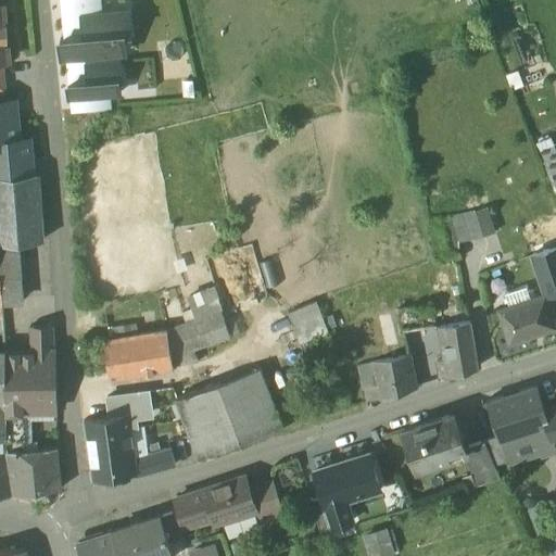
[(64,0),(68,38),(71,54),(61,55),(61,58),(71,57),(73,83),(67,83),(68,98),(70,97),(111,93),(118,92),(117,81),(119,81),(117,60),(101,61),(101,54),(125,52),(123,36),(129,35),(126,10),(97,13),(95,0),(64,0)]
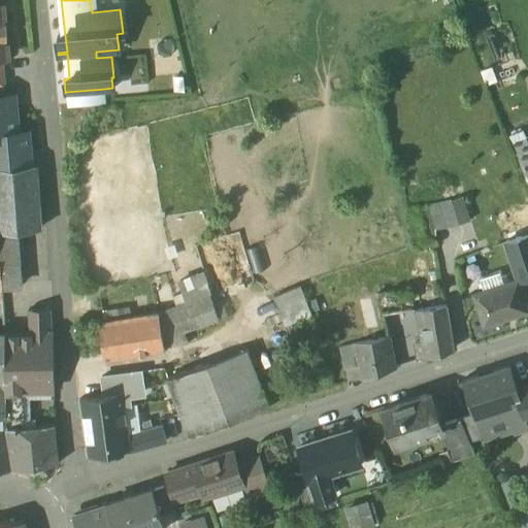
[(0,57),(9,57),(8,56),(4,42),(3,38),(7,38),(5,24),(2,24),(1,20),(3,6),(4,6),(4,4),(0,4),(0,57)]
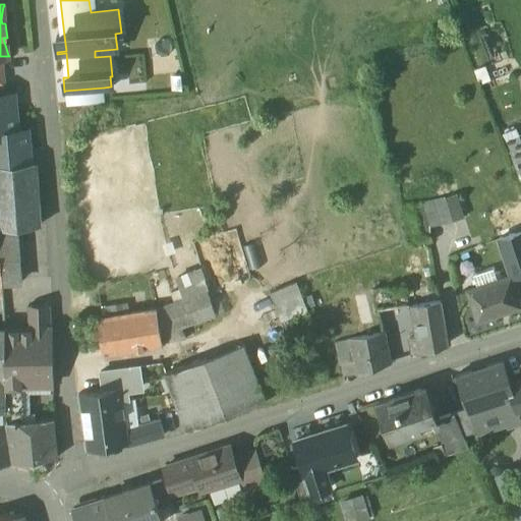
[(56,36),(57,52),(66,51),(64,36),(56,36)]
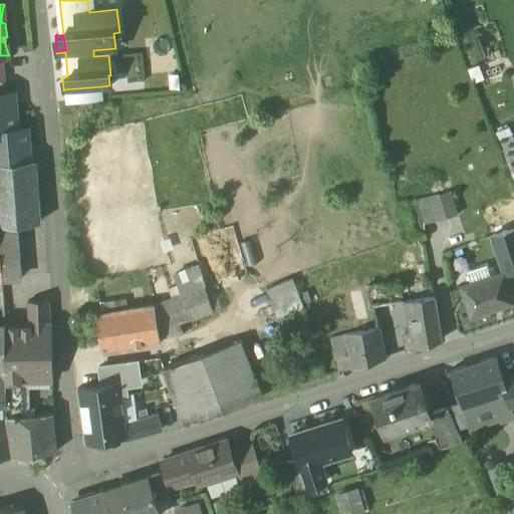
[(479,65),(467,70),(473,83),(484,79),(479,65)]
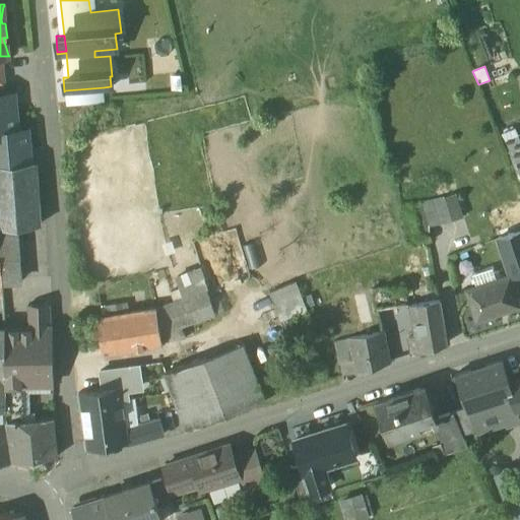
[(104,87),(65,90),(66,103),(105,100),(104,87)]
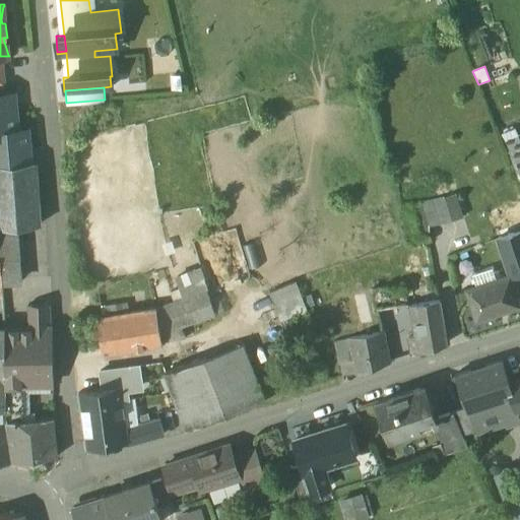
[(0,151),(28,149),(26,130),(15,131),(12,94),(4,95),(0,95),(0,151)]
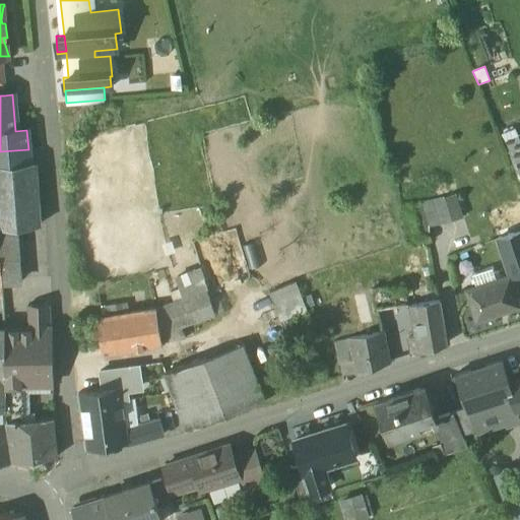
[(501,136),(508,153),(519,147),(519,141),(515,130),(501,136)]
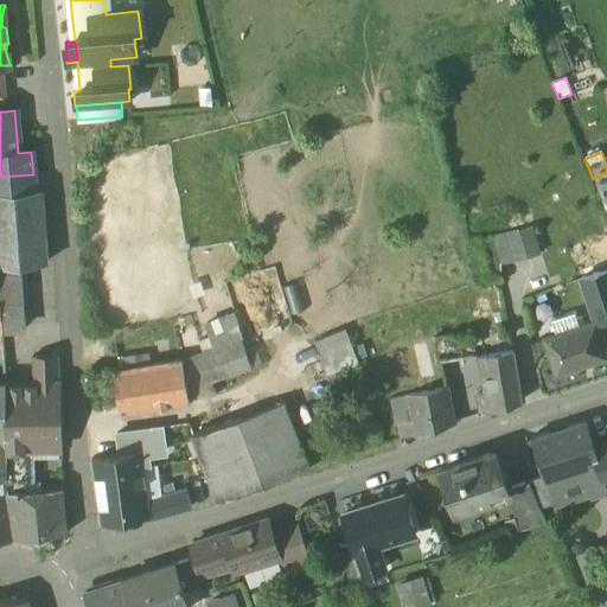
[(592,179),(606,216),(606,215),(606,172),(593,179),(592,179)]
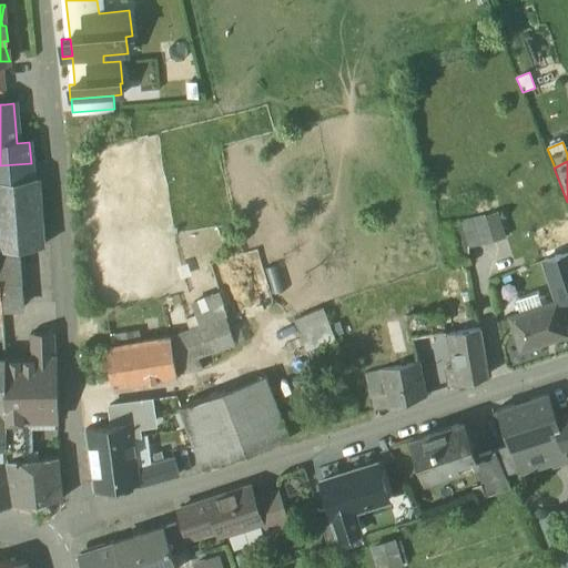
[(32,178),(31,163),(0,165),(0,175),(0,180),(32,178)]
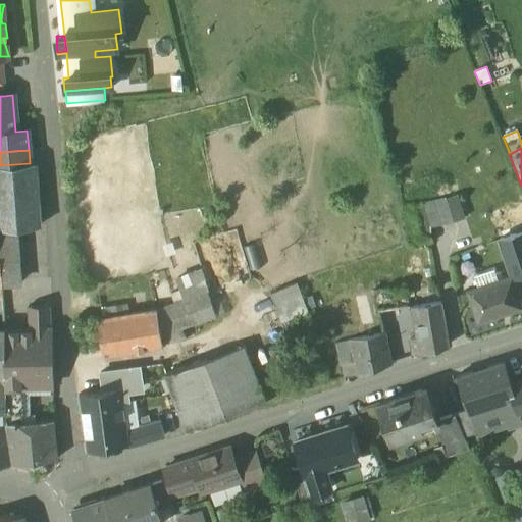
[(0,228),(40,225),(35,162),(30,163),(0,165),(0,164),(0,228)]
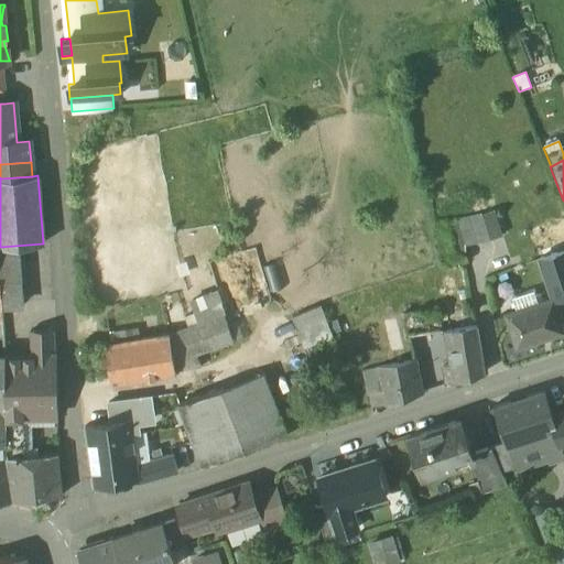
[(480,213),(488,236),(501,231),(494,208),(480,213)]
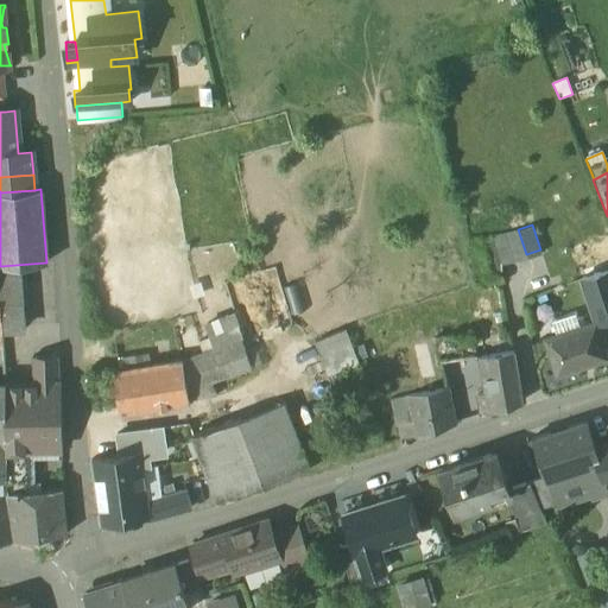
[(500,260),(501,263),(526,254),(518,229),(493,236),(500,260)]
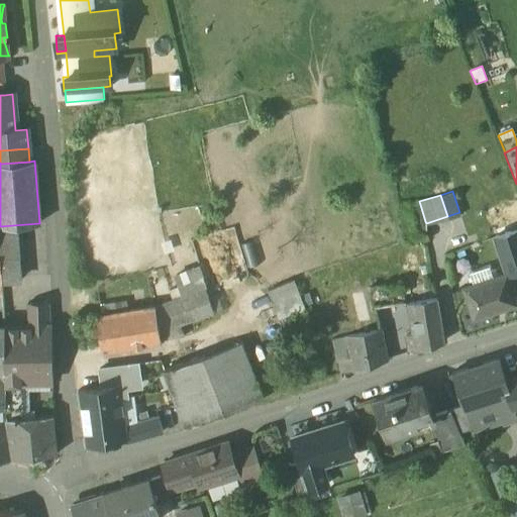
[(409,204),(410,209),(411,214),(413,224),(425,221),(419,201),(409,204)]
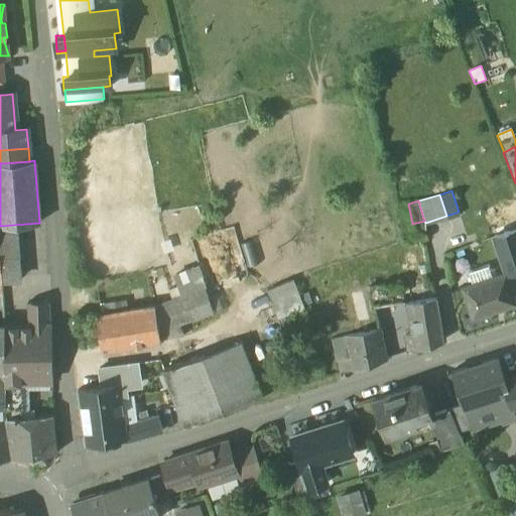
[(401,216),(406,237),(415,235),(414,230),(412,224),(410,214),(401,216)]
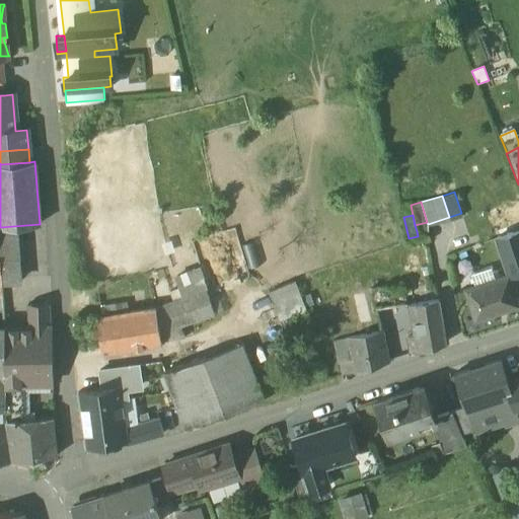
[(427,222),(415,225),(417,231),(428,231),(428,224),(427,222)]
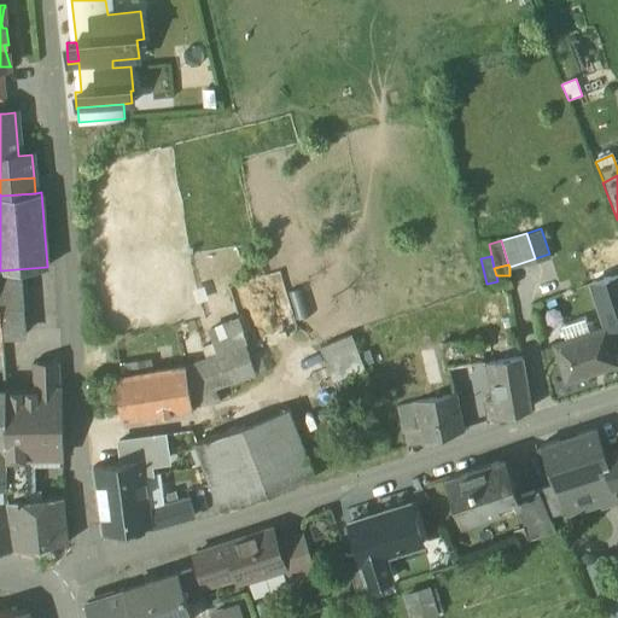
[(0,315),(1,326),(1,338),(19,337),(23,331),(19,275),(0,277),(0,315)]
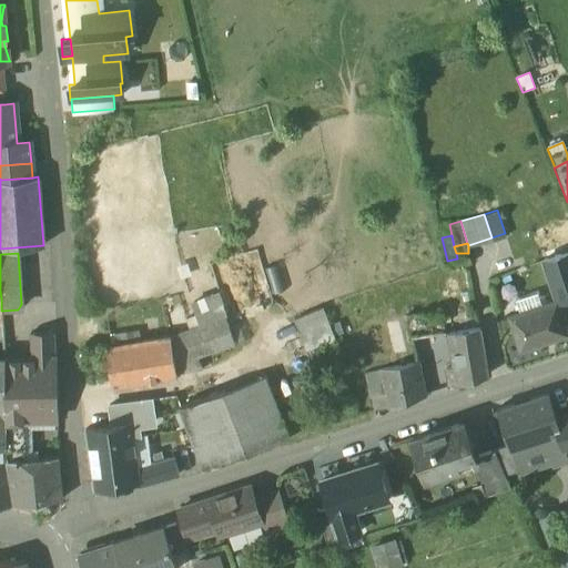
[(567,253),(543,262),(556,301),(557,304),(567,300),(567,253)]
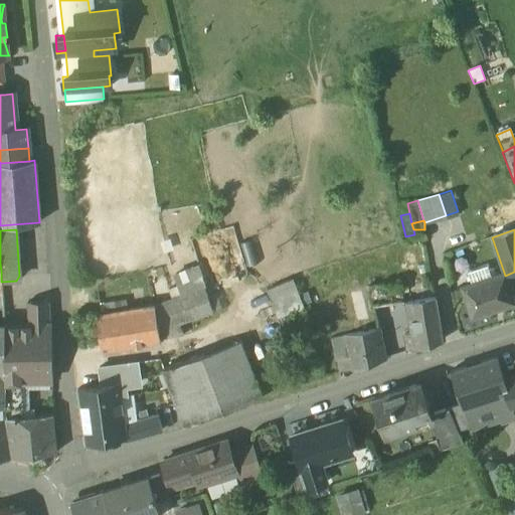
[(174,275),(181,297),(205,288),(198,265),(174,275)]
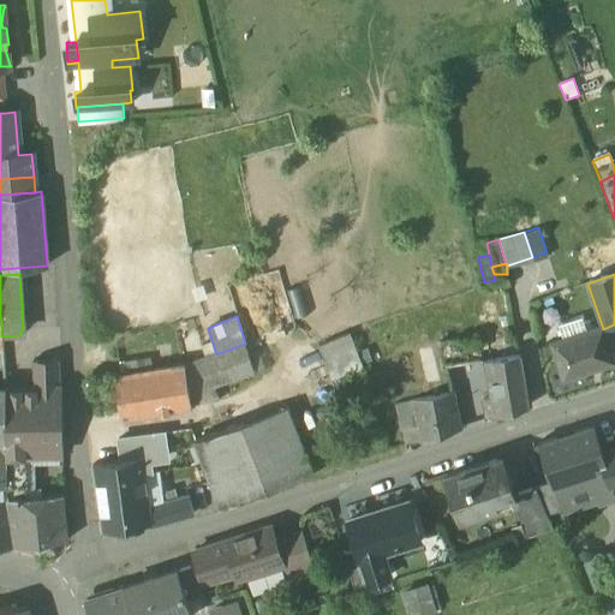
[(557,326),(562,340),(585,332),(581,318),(557,326)]
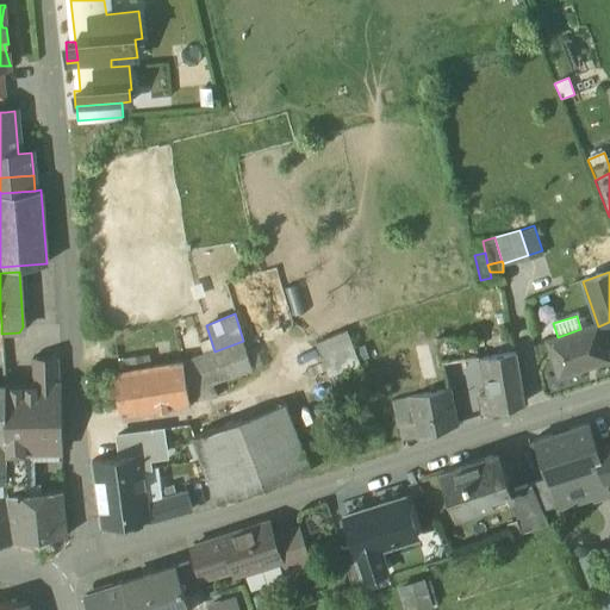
[(597,323),(580,329),(558,337),(547,341),(559,377),(609,360),(598,327),(597,323)]
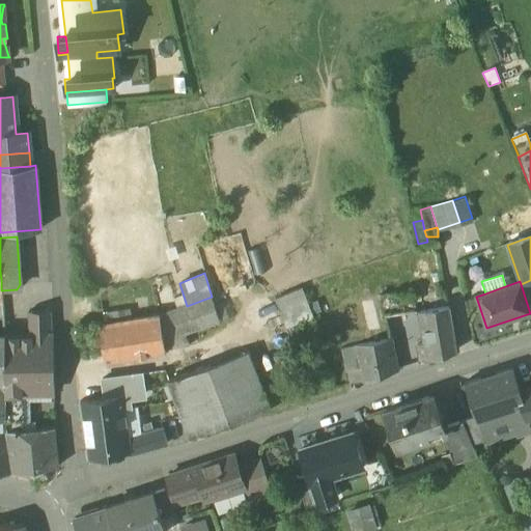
[(275,298),(286,327),(313,316),(302,287),(275,298)]
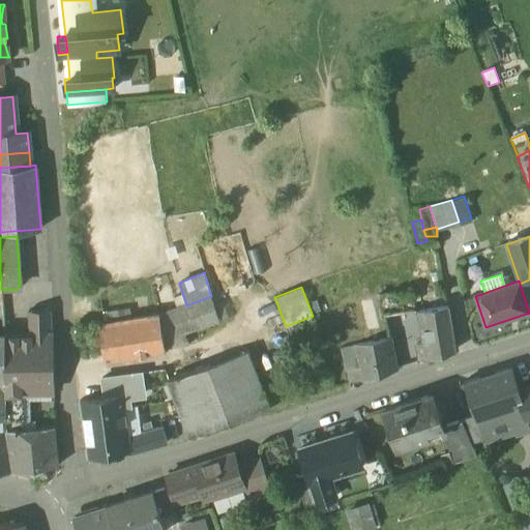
[(186,305),(179,307),(184,331),(218,320),(211,296),(186,305)]
